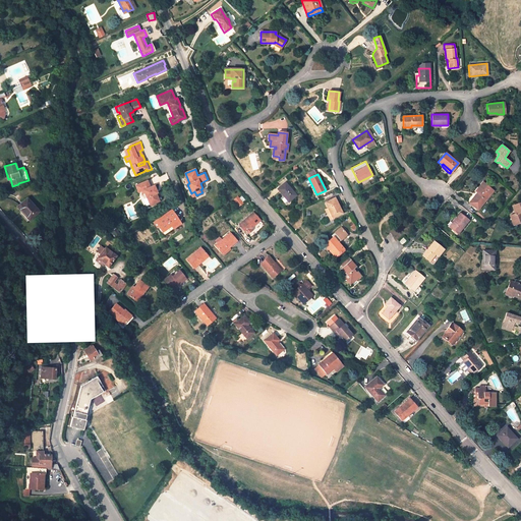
[(147,197),(150,205),(159,200),(156,193),(155,193),(154,191),(156,190),(154,185),(151,186),(150,187),(147,180),(135,185),(137,190),(140,189),(141,191),(143,190),(147,197)]
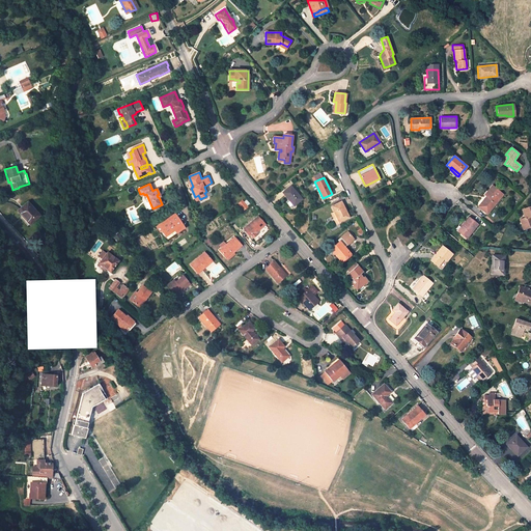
[(290,186),(282,192),(294,205),(302,199),(290,186)]
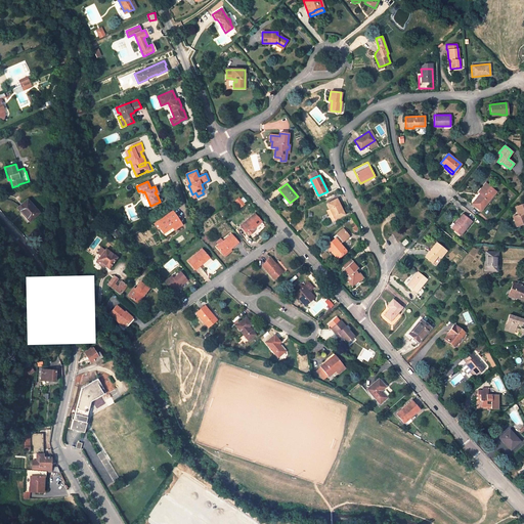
[(482,188),(483,189),(472,204),(480,211),(492,197),(489,194),(493,189),(486,183),(482,188)]
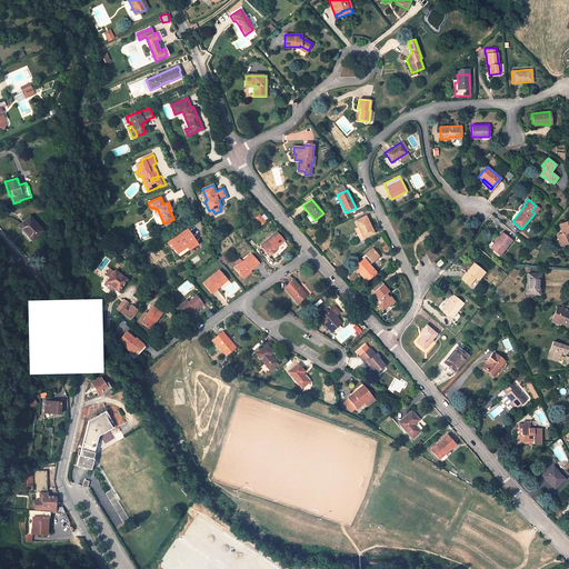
[(362,238),(373,232),(366,216),(355,221),(362,238)]
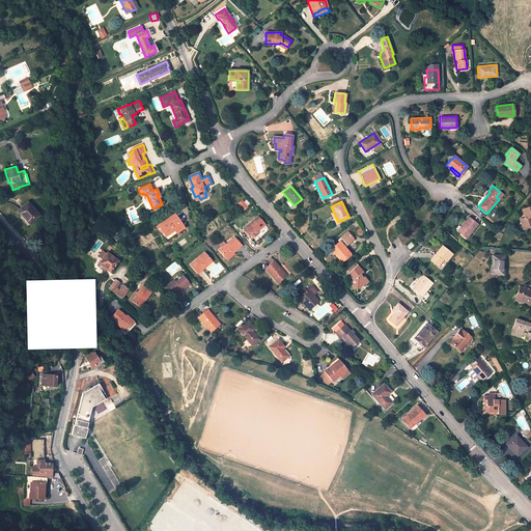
[(18,212),(24,218),(26,216),(31,222),(39,215),(28,202),(18,212)]
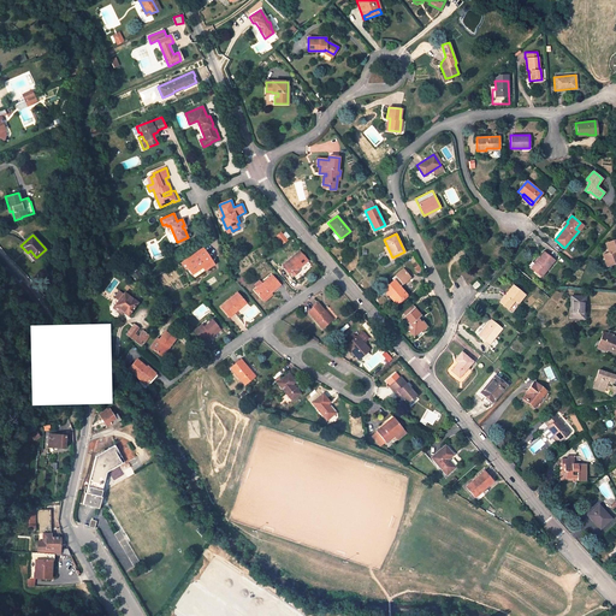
[(615,238),(605,243),(609,253),(603,255),(606,266),(615,261),(615,238)]
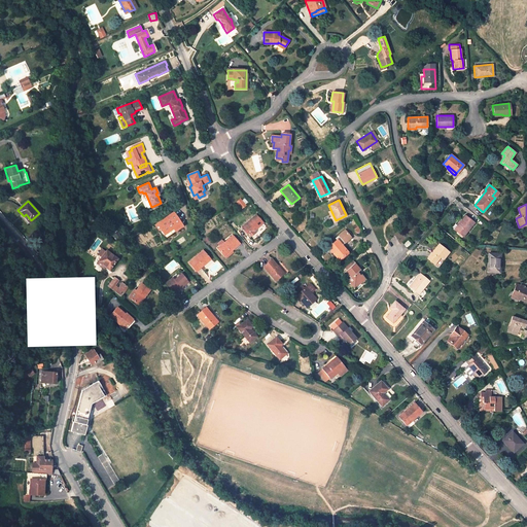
[(157,222),(165,234),(162,236),(164,239),(175,231),(173,227),(180,222),(174,212),(157,222)]
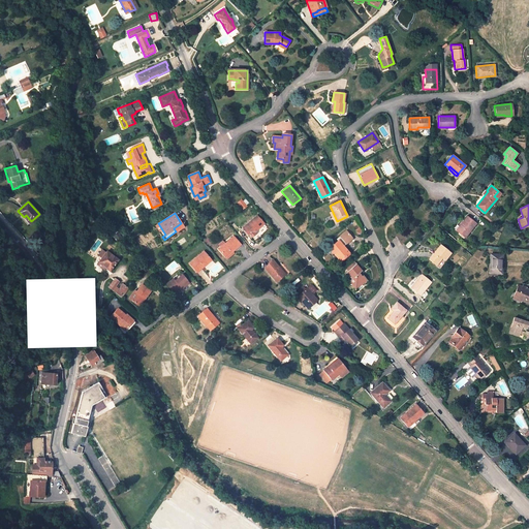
[(251,238),(255,232),(253,231),(255,229),(255,230),(263,223),(256,216),(243,228),(251,238)]
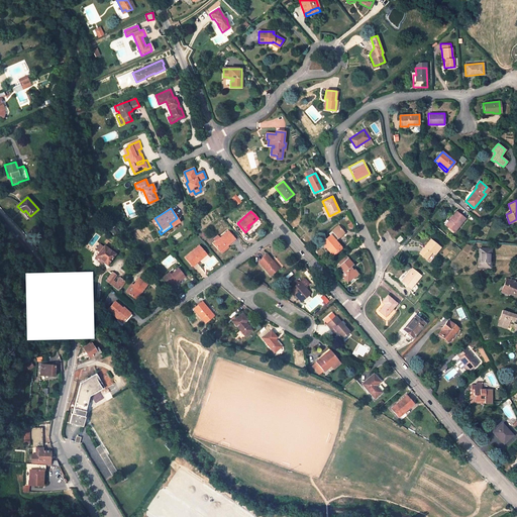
[(464,218),(456,211),(453,215),(445,225),(453,231),(464,218)]
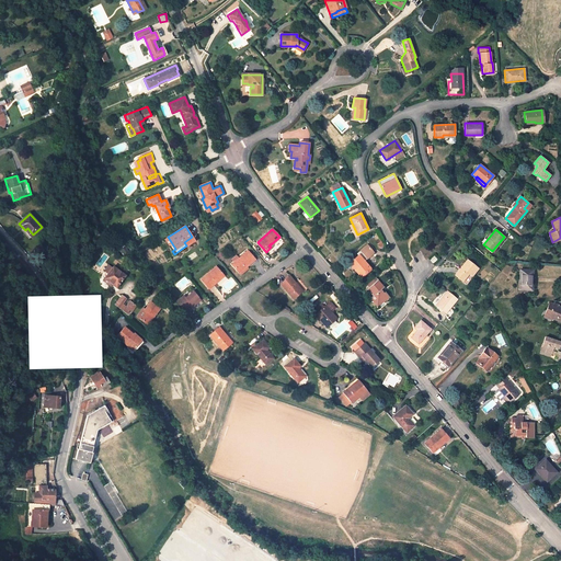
[(175,249),(168,237),(164,239),(172,251),(175,249)]
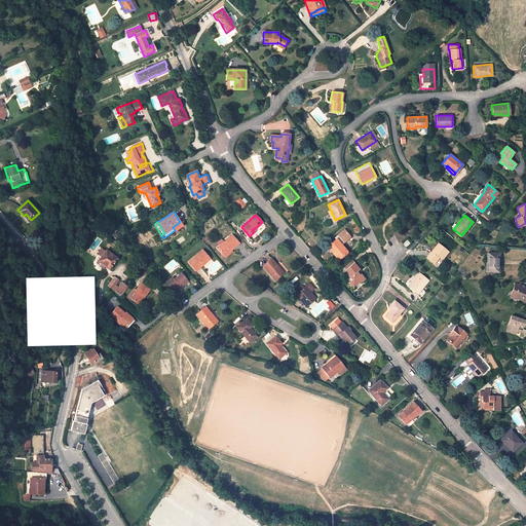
[(254,228),(252,230),(254,231),(263,223),(262,222),(254,229),(254,228)]
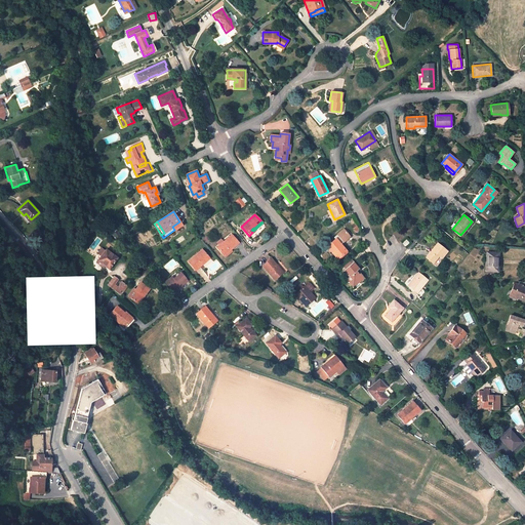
[(351,237),(344,229),(335,236),(341,244),(351,237)]
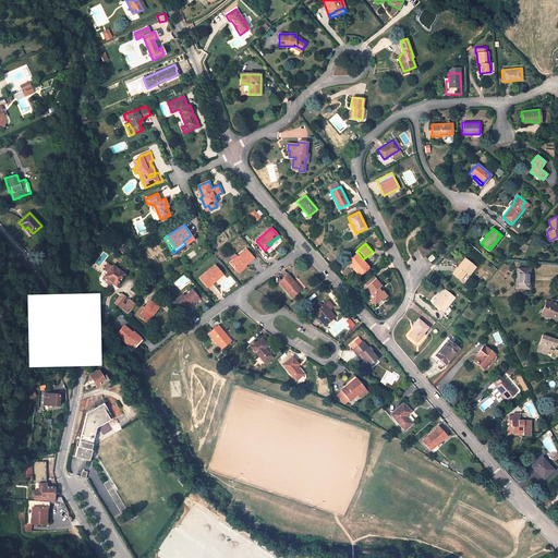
[(230,263),(238,271),(245,265),(249,263),(254,258),(246,250),(238,257),(232,261),(230,263)]
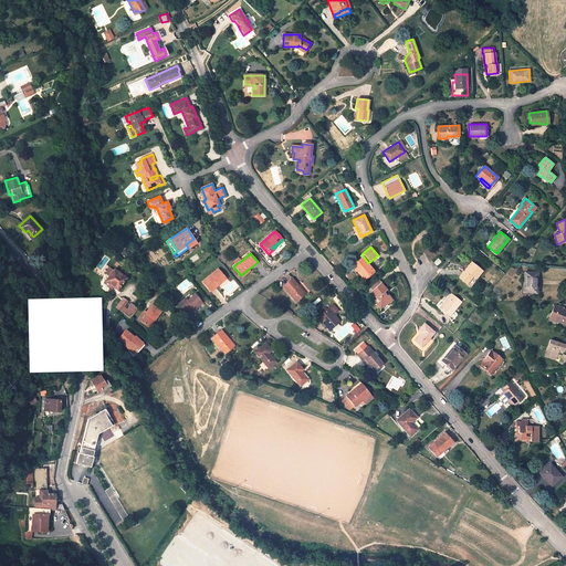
[(352,265),(357,272),(358,271),(365,278),(374,271),(365,261),(362,258),(352,265)]
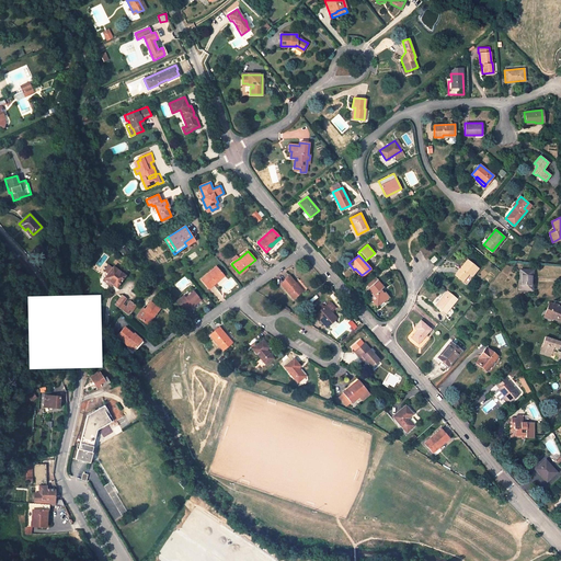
[(459,270),(455,275),(461,281),(468,273),(471,275),(478,268),(467,260),(459,270)]
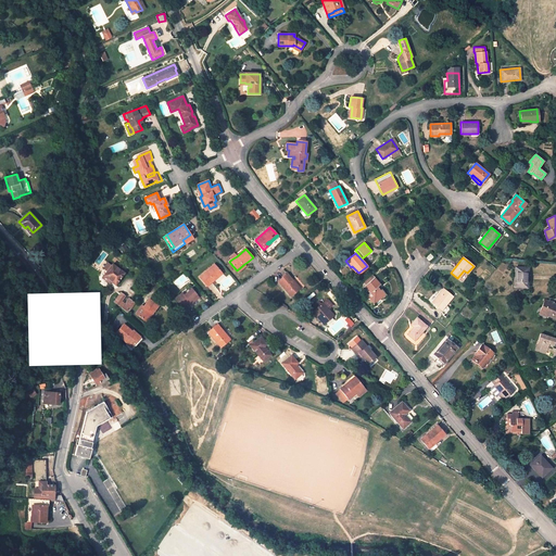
[(112,264),(102,278),(110,283),(111,281),(115,285),(124,273),(112,264)]
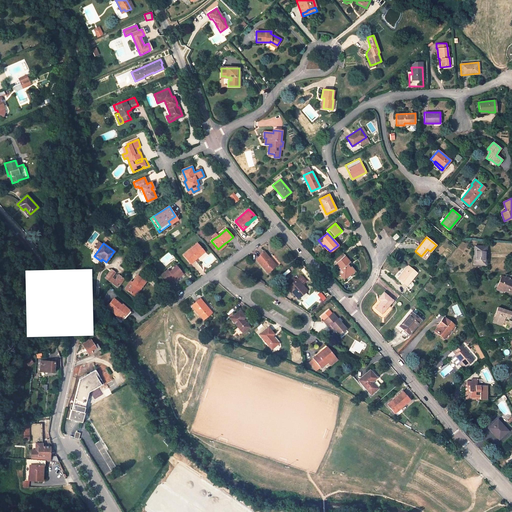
[(197,258),(196,257),(203,251),(197,243),(183,255),(190,263),(195,259),(197,258)]
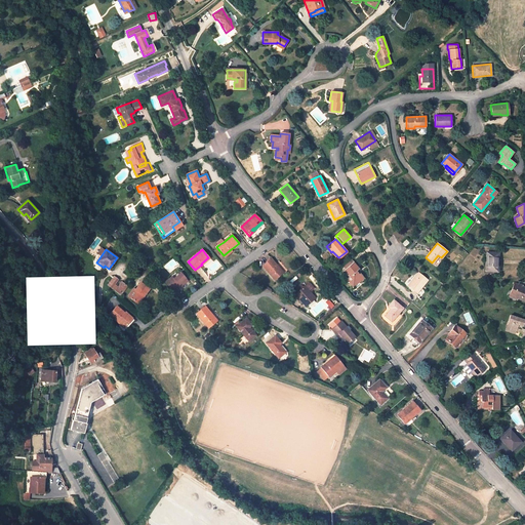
[(486,252),(485,271),(497,272),(498,252),(486,252)]
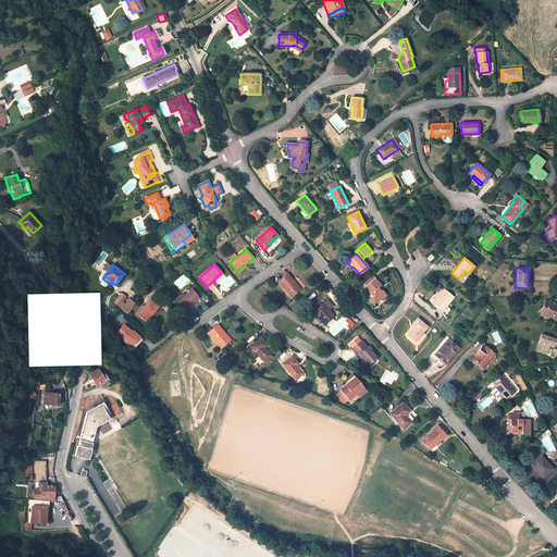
[(468,273),(465,271),(458,279),(462,283),(469,274),(468,273)]
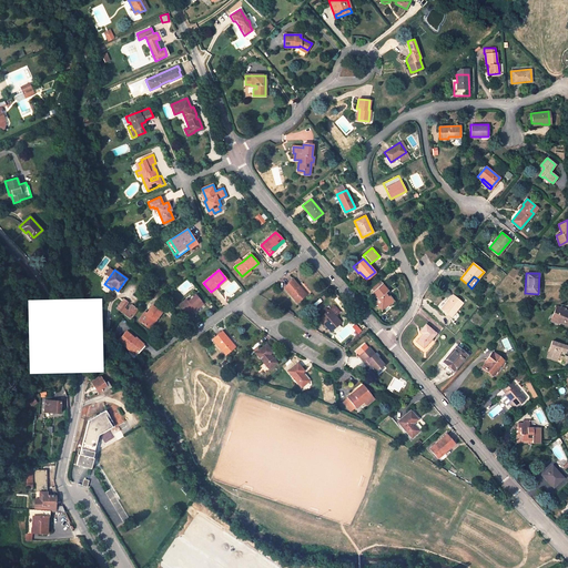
[(296,303),(304,295),(297,288),(300,287),(293,280),(284,287),(296,303)]
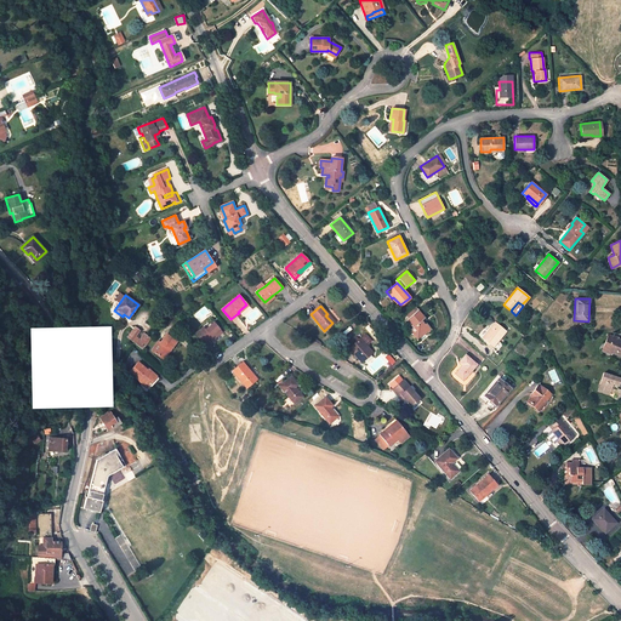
[(412,306),(404,313),(409,318),(416,312),(412,306)]
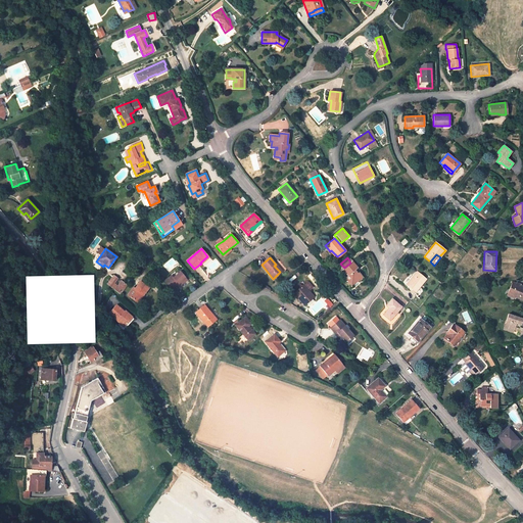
[(351,263),(350,263),(344,268),(349,274),(355,269),(357,269),(351,263)]
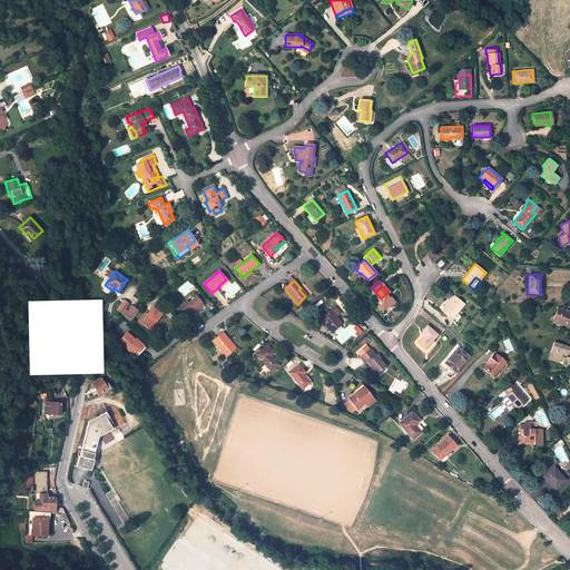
[(394,301),(391,296),(387,293),(381,298),(380,301),(375,304),(379,306),(380,306),(383,311),(391,304),(394,301)]
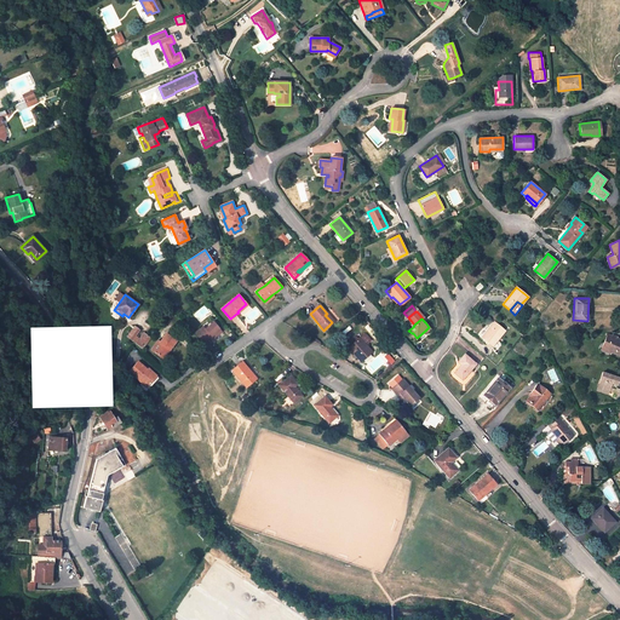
[(195,333),(204,342),(207,339),(211,336),(213,338),(222,331),(213,321),(205,328),(202,326),(195,333)]
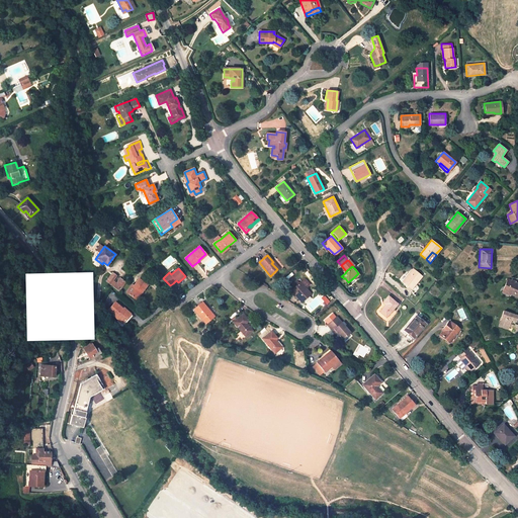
[(413,269),(406,277),(402,281),(411,289),(421,276),(413,269)]
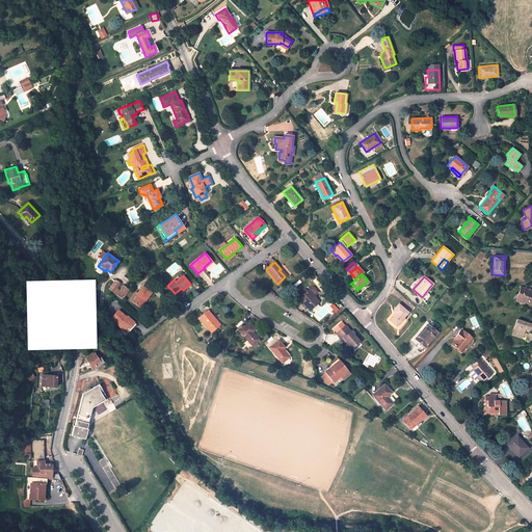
[(129,290),(125,287),(123,286),(120,291),(116,288),(120,284),(115,280),(109,288),(123,298),(129,290)]
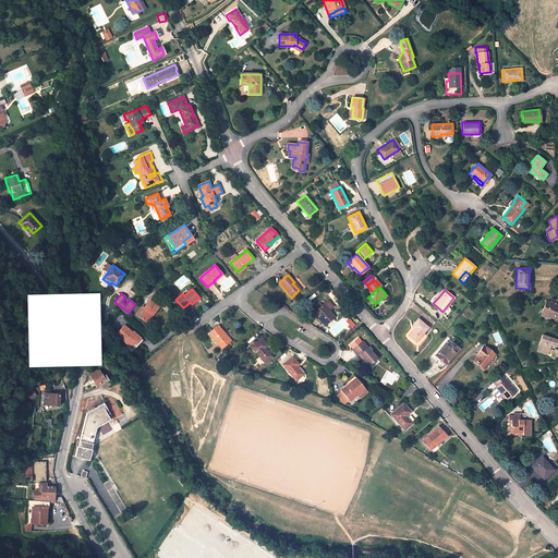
[(144,307),(142,306),(136,315),(144,322),(150,313),(152,315),(158,306),(149,300),(144,307)]
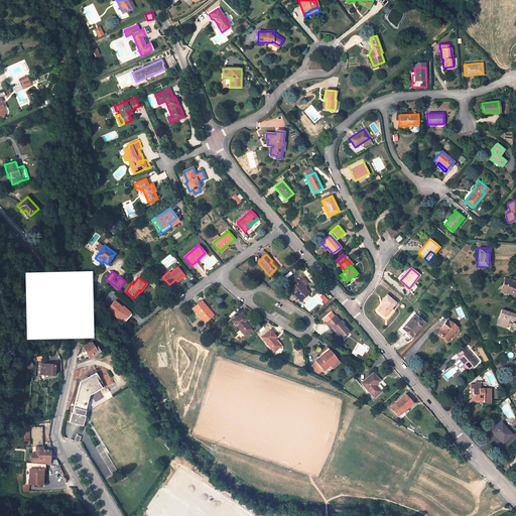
[(303,278),(299,281),(304,287),(308,283),(303,278)]
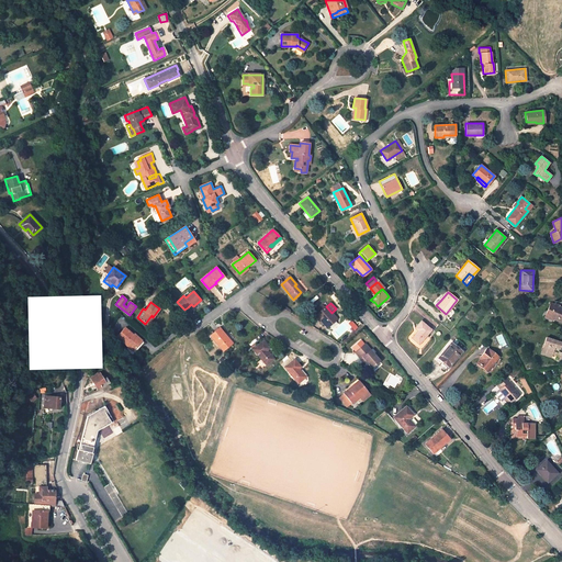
[(546,314),(553,317),(552,318),(561,322),(561,321),(561,307),(559,307),(553,304),(550,303),(546,314)]
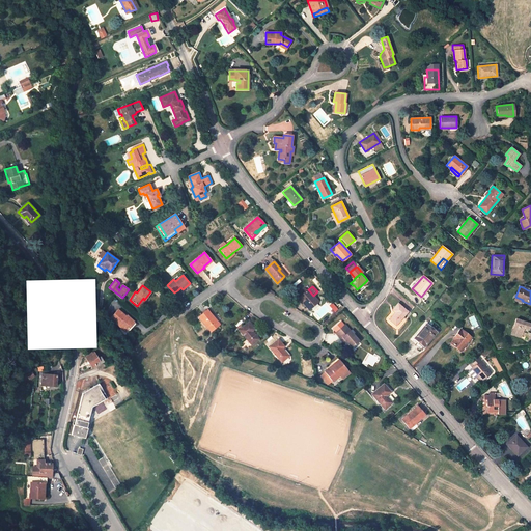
[(318,301),(313,296),(308,289),(299,298),(309,309),(318,301)]
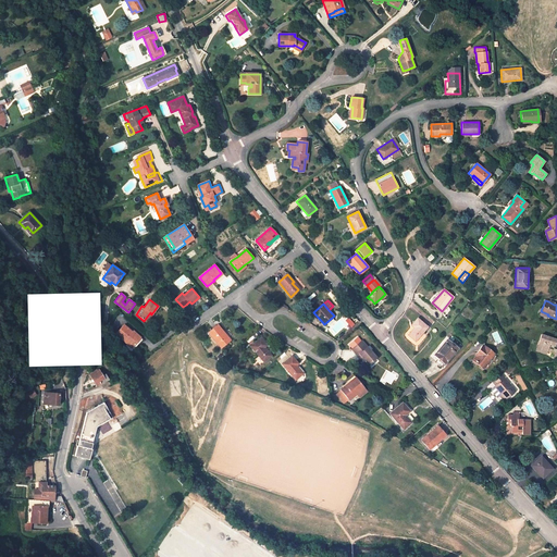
[(422,332),(426,326),(417,318),(411,324),(415,329),(413,330),(413,329),(408,335),(415,341),(422,332)]
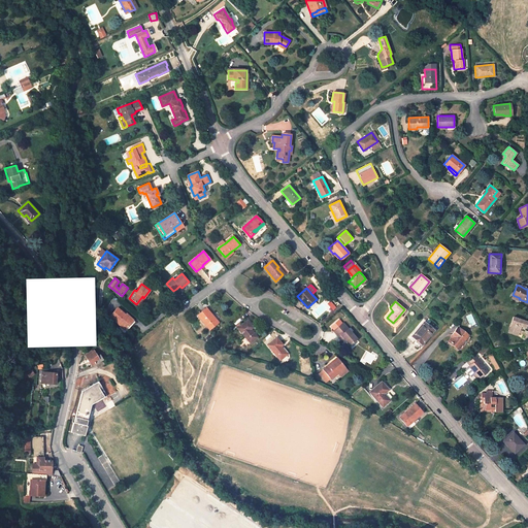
[(128,319),(129,318),(125,315),(118,307),(109,317),(125,330),(131,322),(128,319)]
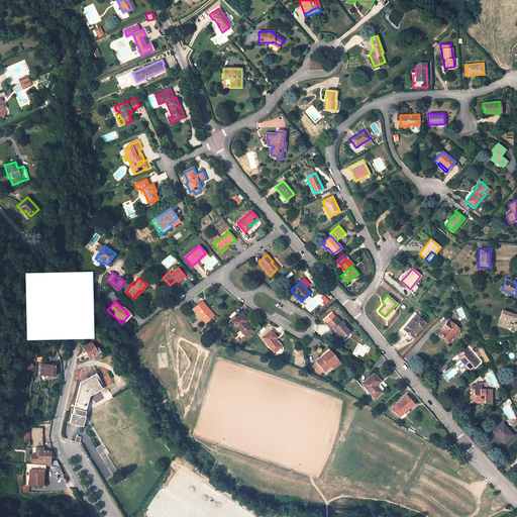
[(205,322),(212,317),(205,309),(207,308),(202,302),(194,308),(205,322)]
